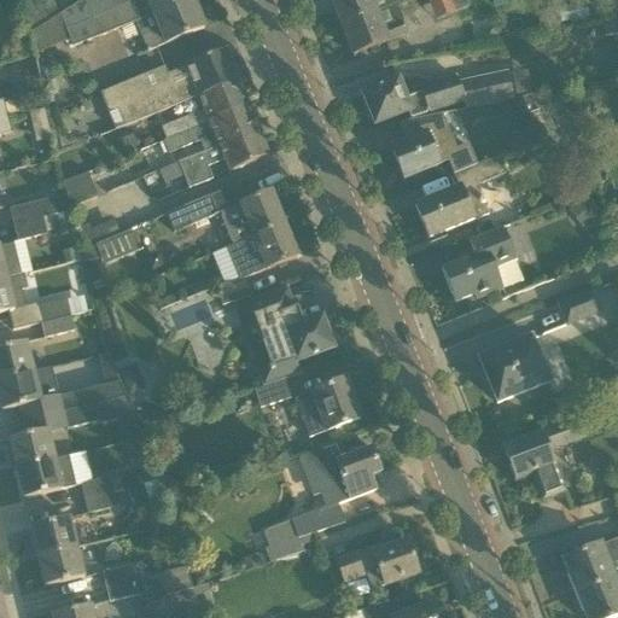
[(33,33),(59,16),(48,0),(47,0),(23,16),(33,33)]
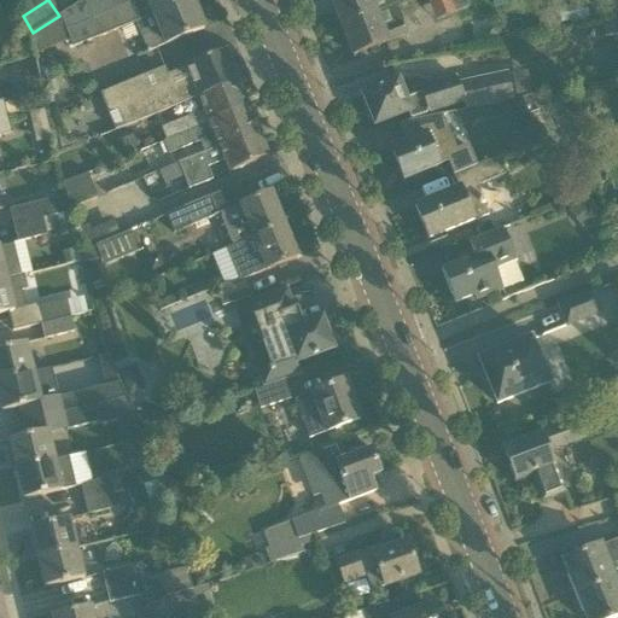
[(83,0),(59,16),(69,41),(73,47),(134,22),(187,0),(83,0)]
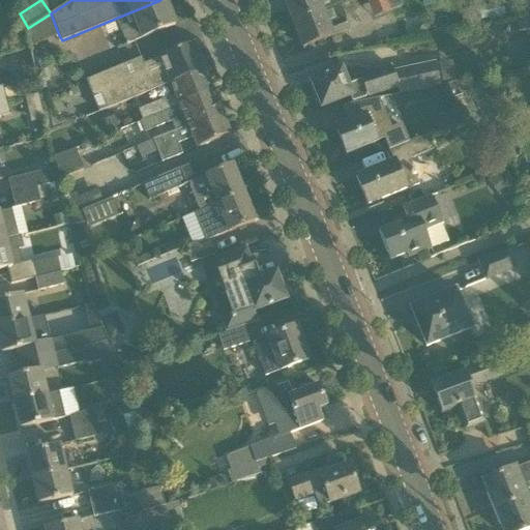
[(160,0),(115,19),(121,34),(126,45),(174,25),(164,0),(160,0)]
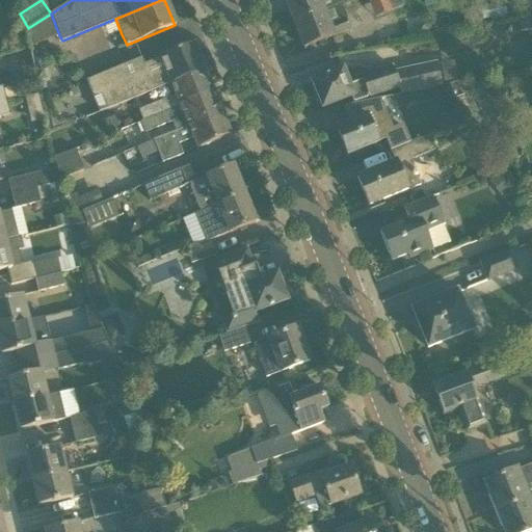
[(284,0),(293,23),(322,11),(318,0),(284,0)]
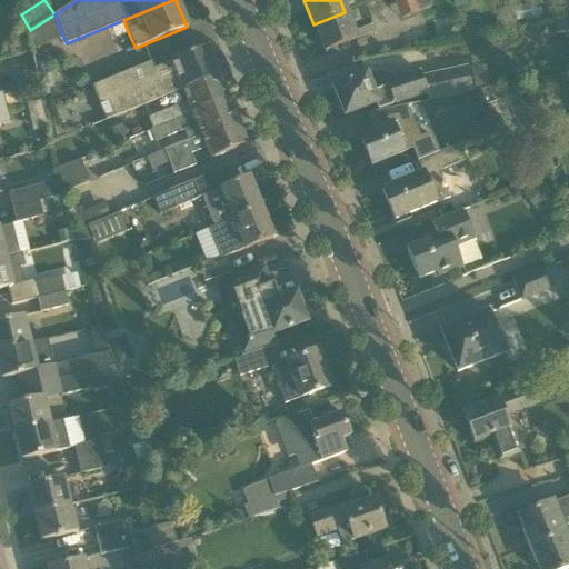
[(392,0),(400,19),(419,11),(417,8),(439,2),(438,0),(392,0)]
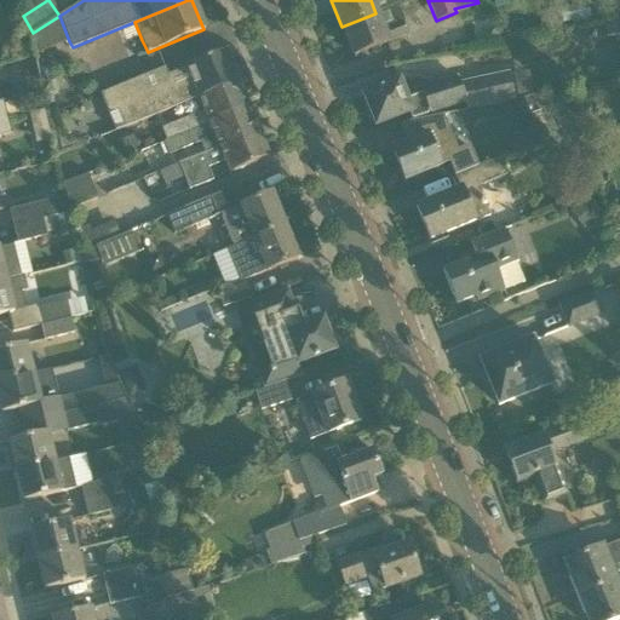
[(375,13),(342,27),(354,56),(408,35),(403,23),(383,30),(375,13)]
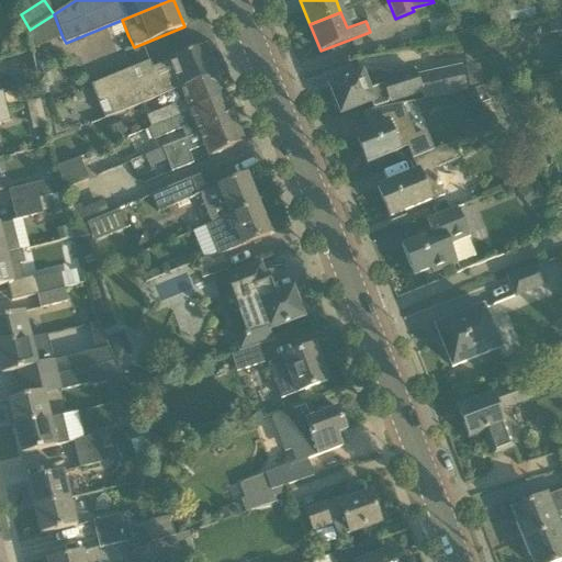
[(128,110),(165,94),(181,88),(215,75),(204,47),(169,62),(173,74),(157,81),(155,76),(135,83),(130,70),(91,86),(104,120),(128,110)]
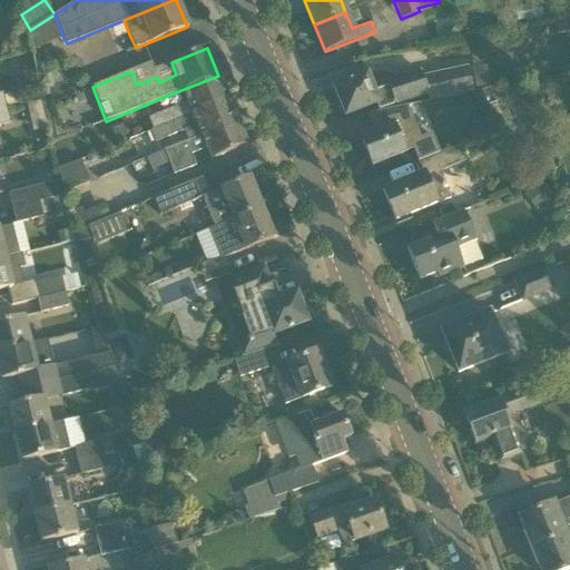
[(469,66),(421,76),(420,72),(386,82),(387,88),(374,94),(366,75),(333,88),(345,117),(377,104),(379,109),(428,94),(430,101),(474,91),(469,66)]
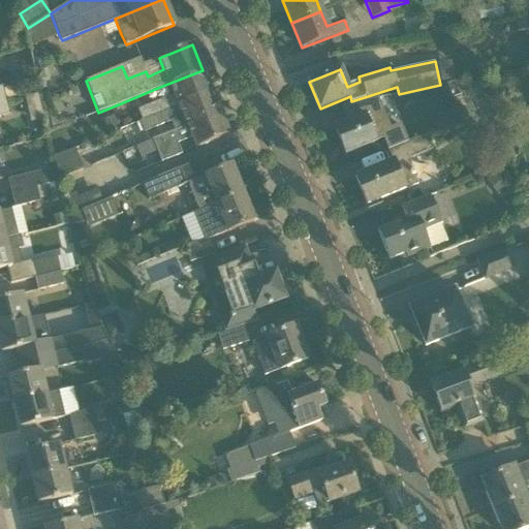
[(144,120),(212,92),(203,70),(170,83),(175,94),(139,110),(144,120)]
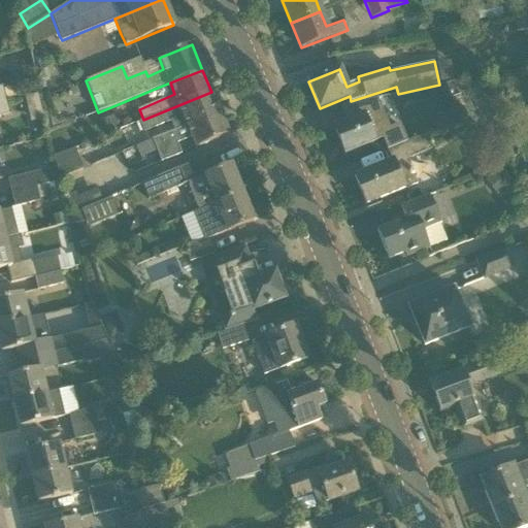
[(449,92),(447,86),(446,83),(430,89),(434,98),(449,92)]
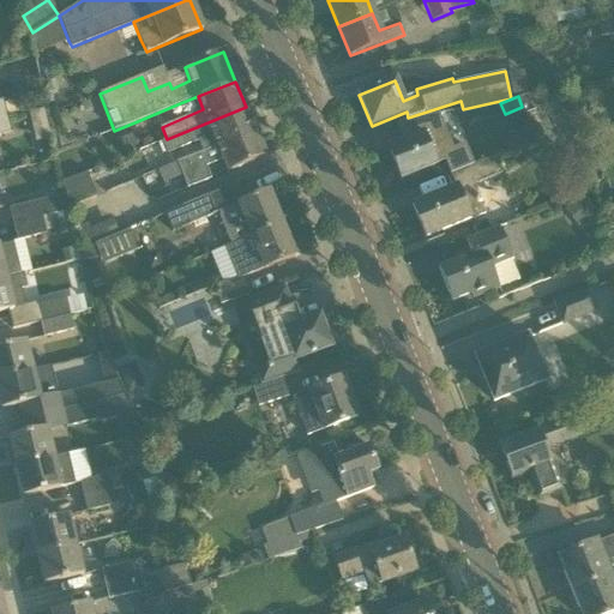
[(199,142),(203,152),(256,131),(246,107),(167,139),(163,140),(169,155),(199,142)]
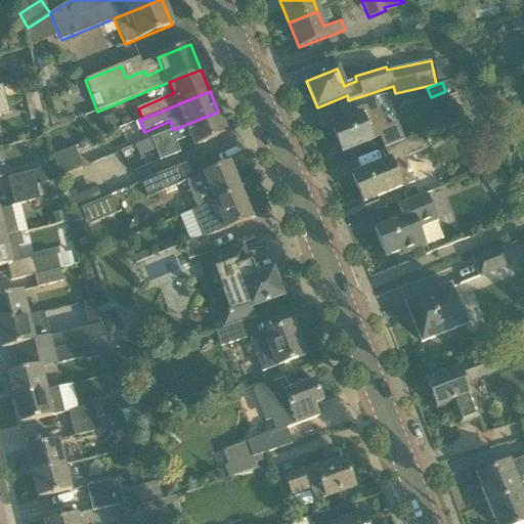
[(387,127),(375,97),(338,105),(344,121),(331,126),(342,153),(380,137),(384,148),(404,140),(397,123),(387,127)]
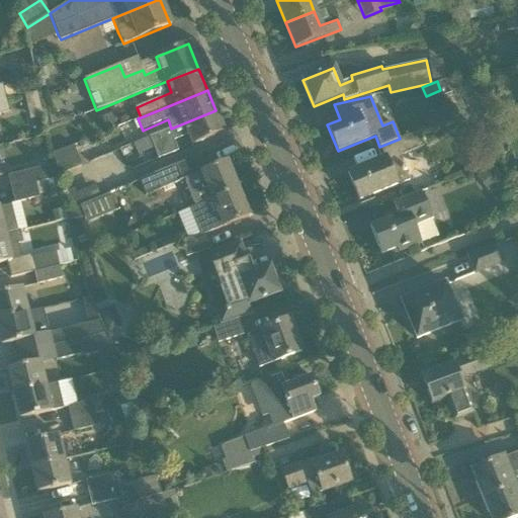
[(6,98),(0,99),(0,114),(9,112),(6,98)]
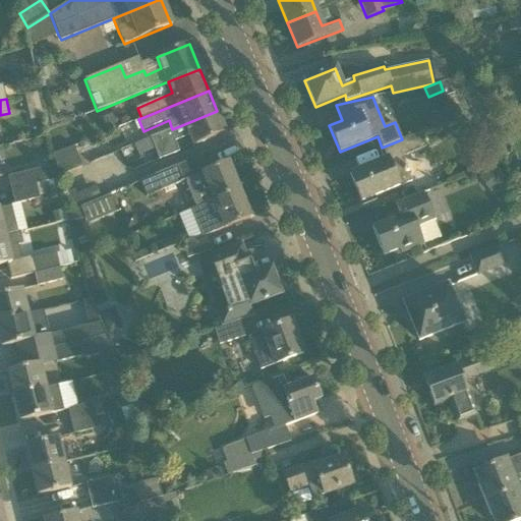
[(226,132),(217,111),(172,129),(173,130),(158,136),(151,139),(159,160),(179,152),(175,142),(185,138),(183,134),(188,132),(193,146),(226,132)]
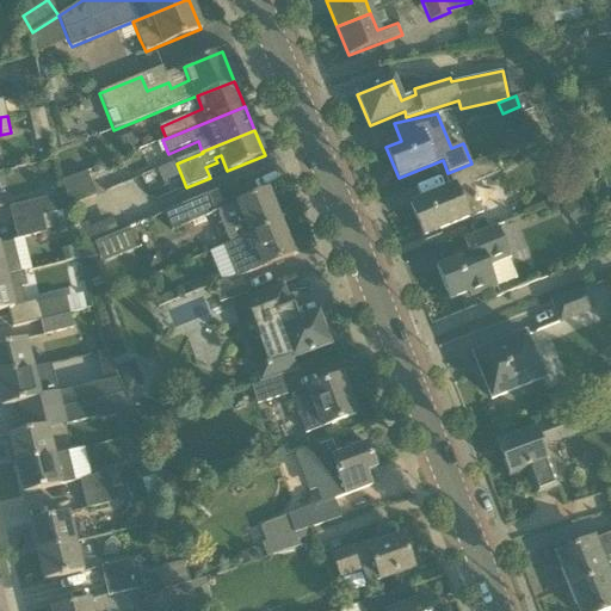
[(493,155),(471,164),(448,173),(454,186),(409,204),(424,238),(468,220),(482,214),(470,183),(499,171),(493,155)]
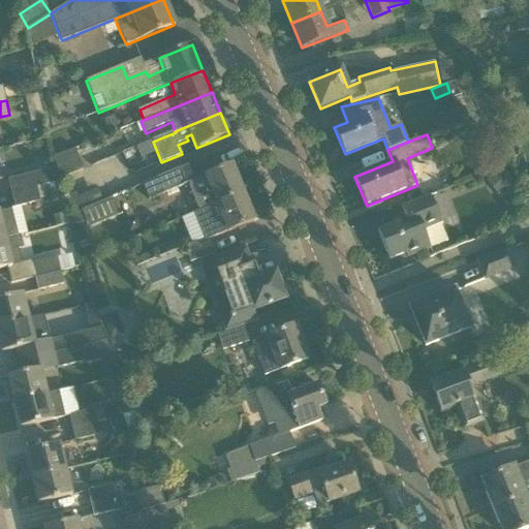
[(60,179),(73,174),(83,169),(74,148),(55,156),(58,167),(60,179)]
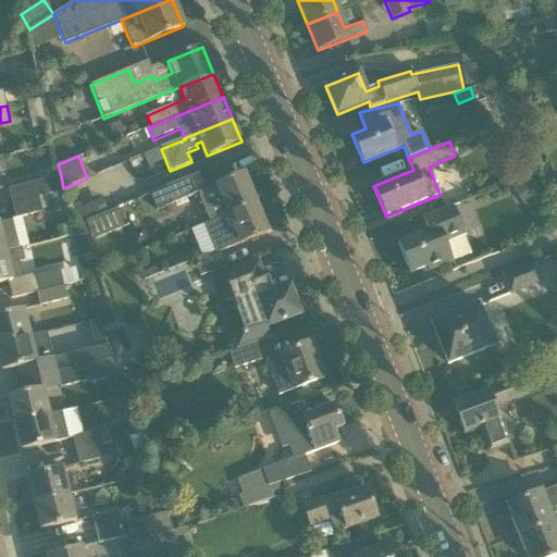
[(198,193),(210,222),(218,219),(256,203),(244,174),(198,193)]
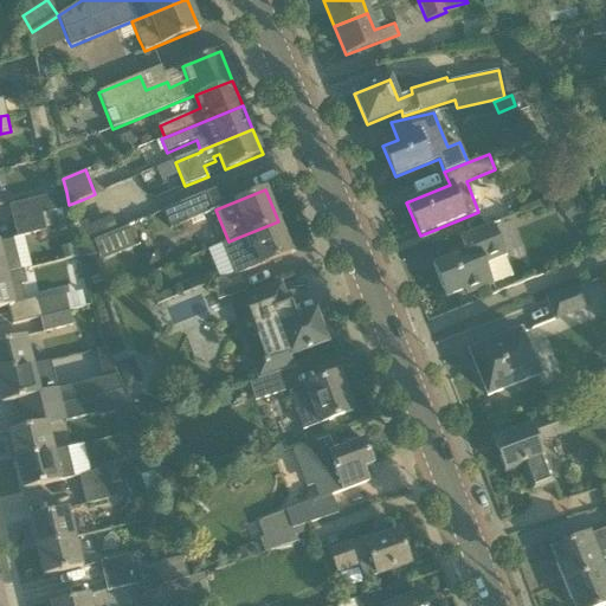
[(69,205),(66,192),(65,193),(51,195),(10,206),(13,221),(42,214),(56,212),(56,211),(68,207),(68,205),(69,205)]
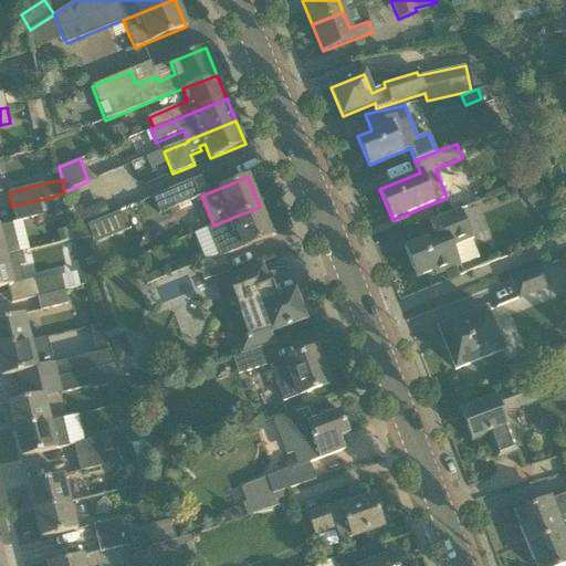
[(158,213),(199,197),(192,180),(152,197),(158,213)]
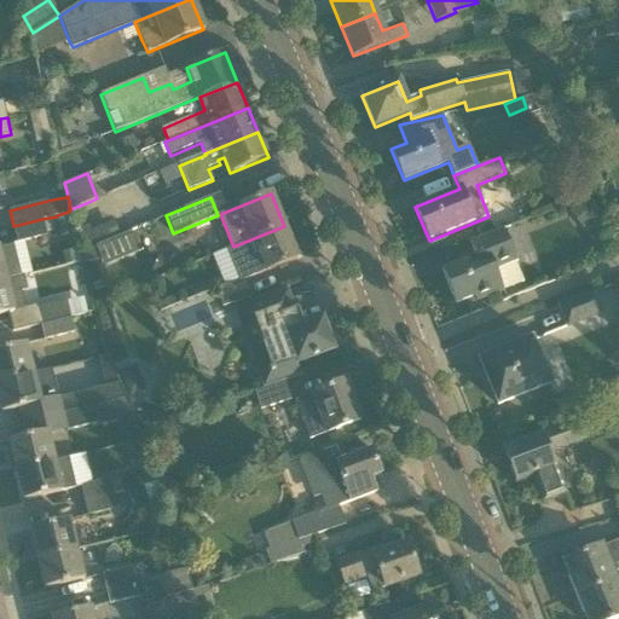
[(46,236),(46,232),(42,219),(13,226),(17,243),(46,236)]
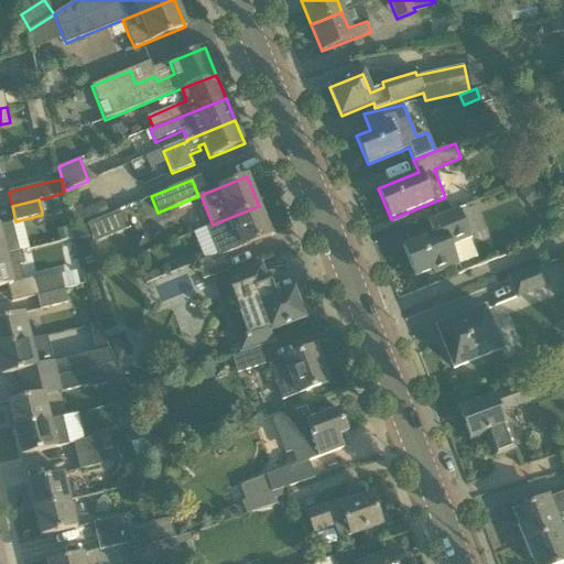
[(232,252),(243,248),(271,236),(259,206),(220,221),(232,252)]
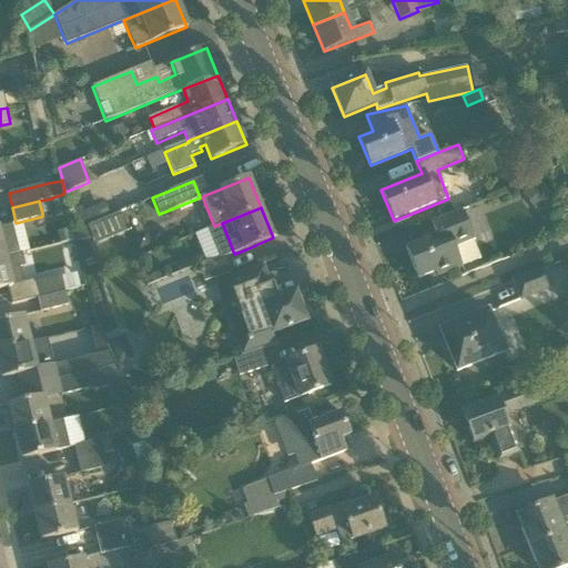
[(88,224),(97,242),(127,229),(118,210),(88,224)]
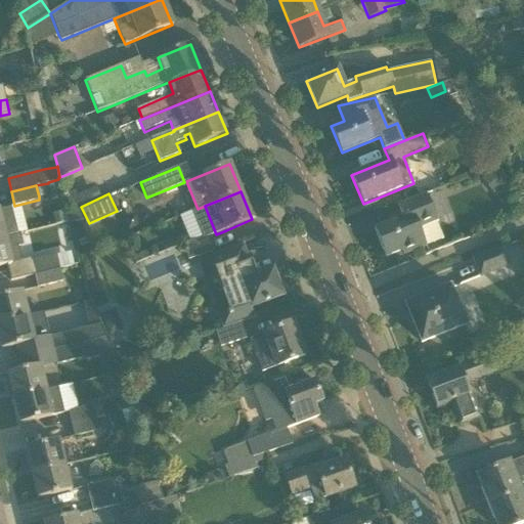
[(419,229),(436,222),(437,222),(426,193),(397,205),(402,217),(374,229),(385,258),(401,251),(403,256),(426,247),(419,229)]
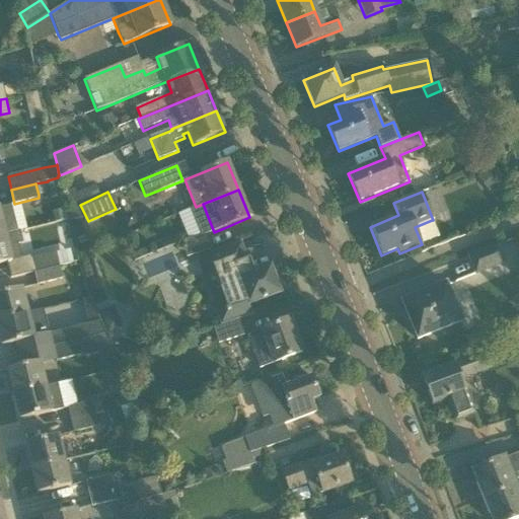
[(0,208),(0,236),(5,235),(5,234),(17,231),(11,206),(0,208)]
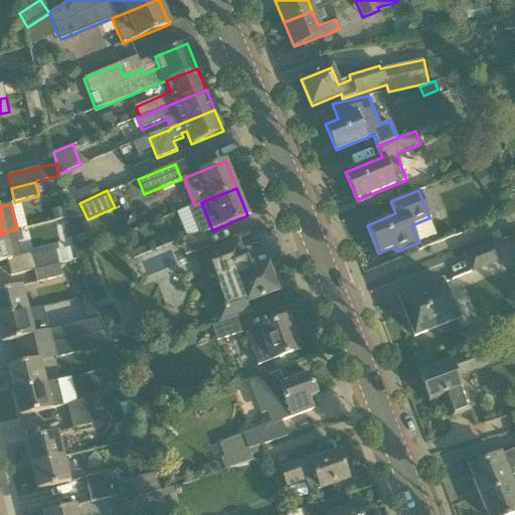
[(0,234),(0,262),(20,256),(17,242),(22,241),(19,229),(17,229),(5,232),(5,233),(0,234)]
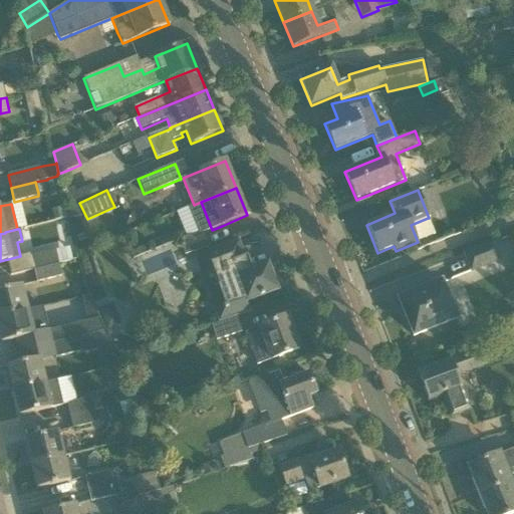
[(203,232),(180,239),(185,255),(208,248),(203,232)]
